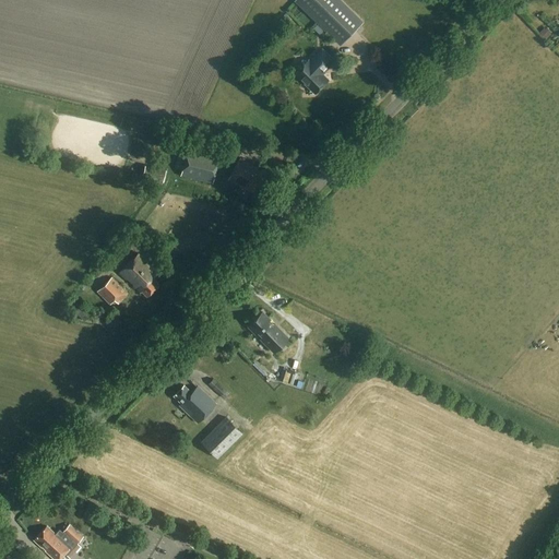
[(340,46),(363,22),(339,0),(297,0),(295,2),(340,46)]
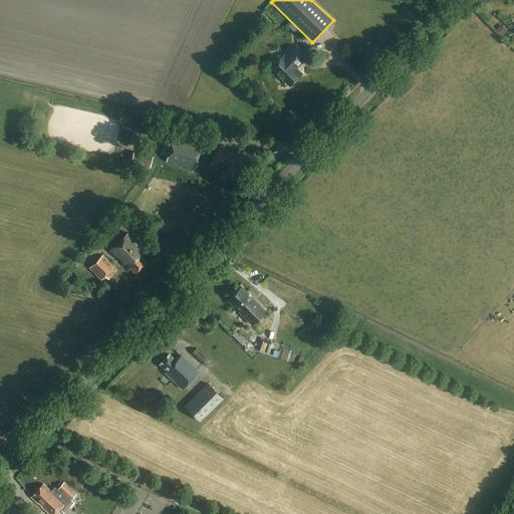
[(500,23),(494,27),(498,33),(504,29),(500,23)]
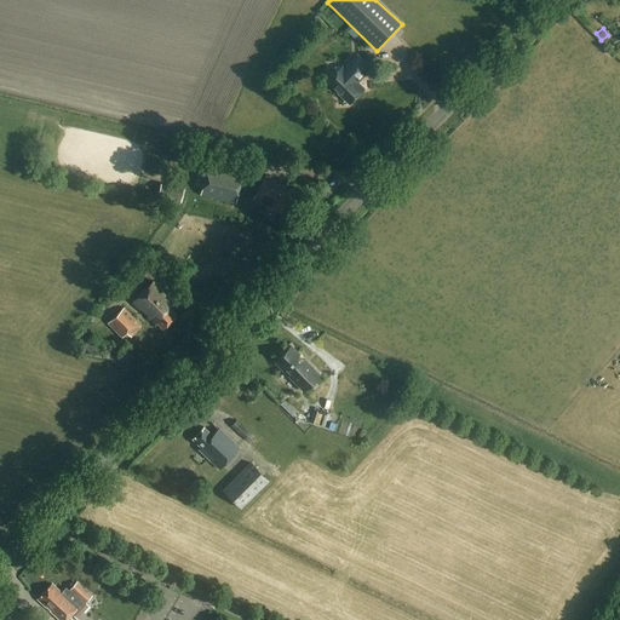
[(359,84),(372,69),(359,56),(344,70),(343,68),(328,84),(350,105),(365,90),(359,84)]
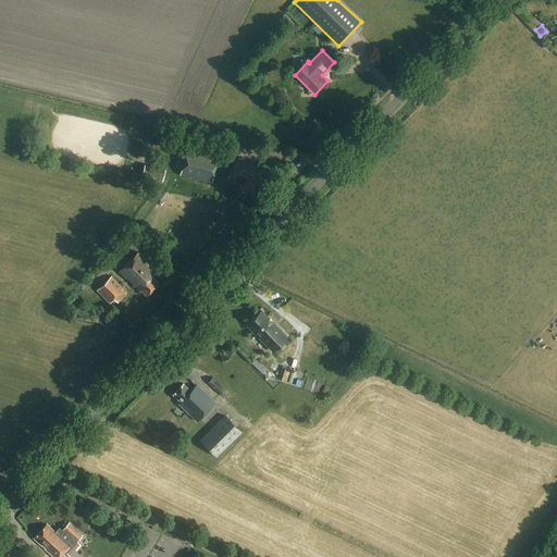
[(186,150),(180,175),(211,184),(219,158),(186,150)]
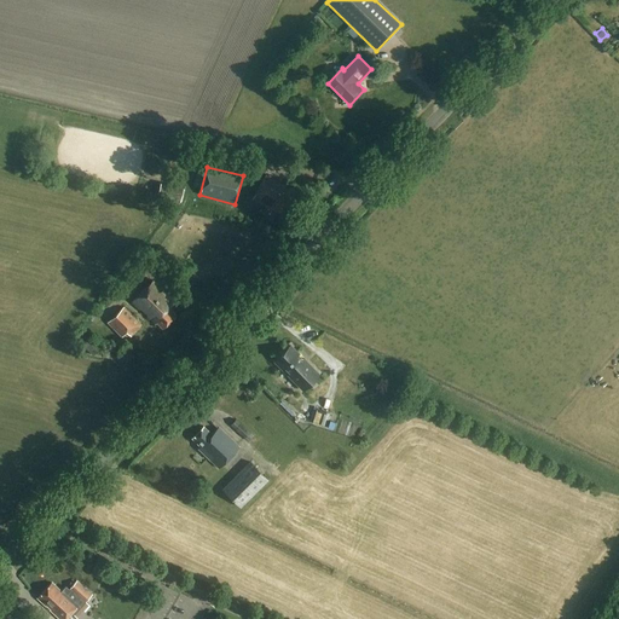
[(288,219),(301,196),(283,186),(284,185),(267,174),(253,198),(288,219)]
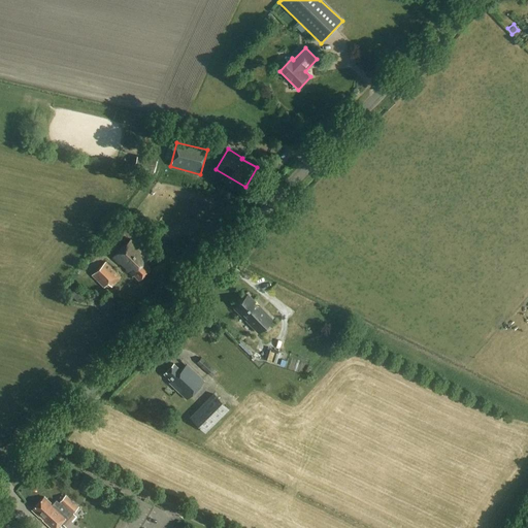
[(138,279),(151,268),(144,262),(149,258),(131,239),(112,257),(132,277),(134,275),(138,279)]
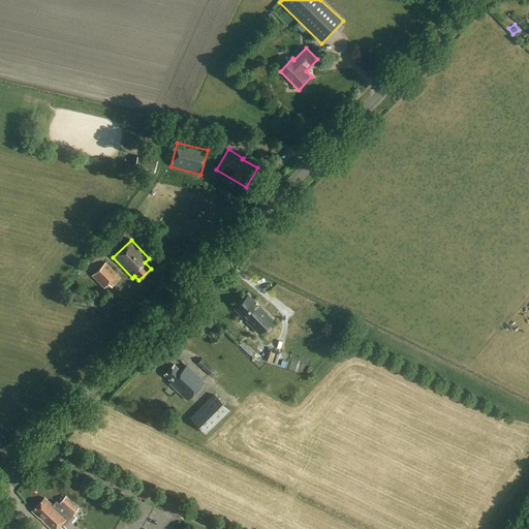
[(122,278),(105,262),(92,277),(104,288),(107,284),(112,288),(122,278)]
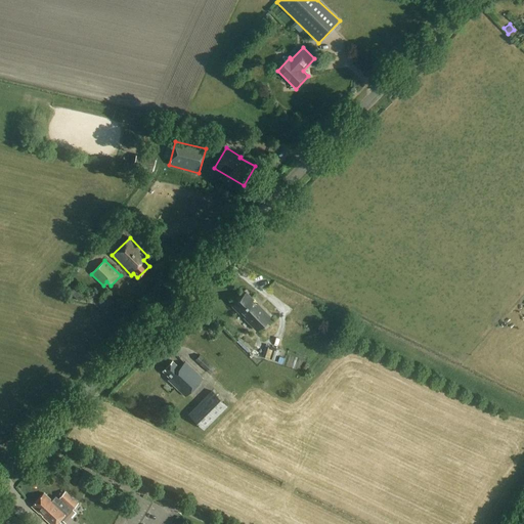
[(79,301),(83,297),(75,290),(72,293),(79,301)]
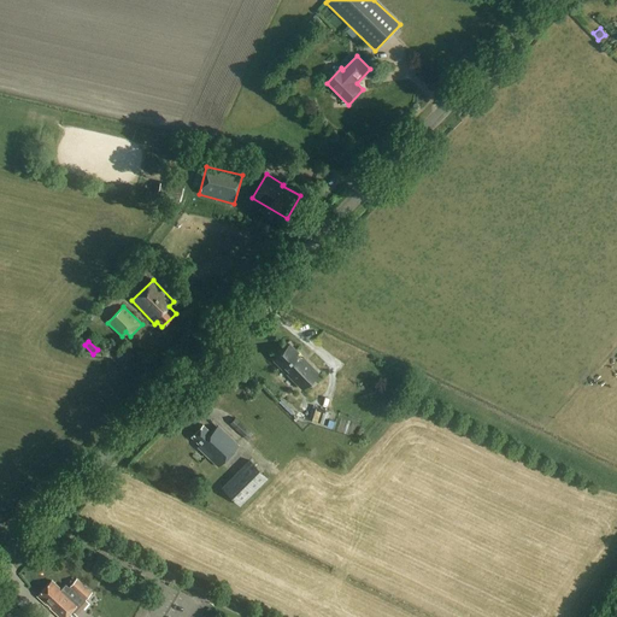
[(276,358),(277,358),(274,362),(282,369),(285,366),(289,371),(287,374),(301,388),(304,386),(305,386),(316,375),(316,374),(318,371),(307,360),(305,364),(295,354),(298,352),(291,345),(288,347),(287,347),(276,358)]
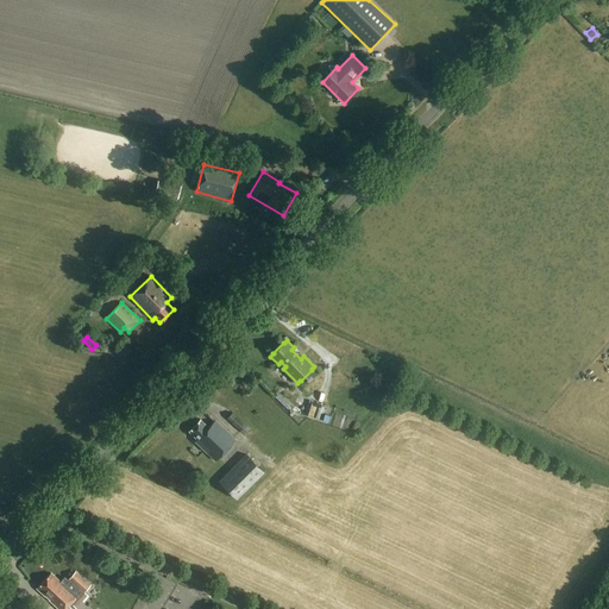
[(274,397),(282,402),(287,395),(278,390),(274,397)]
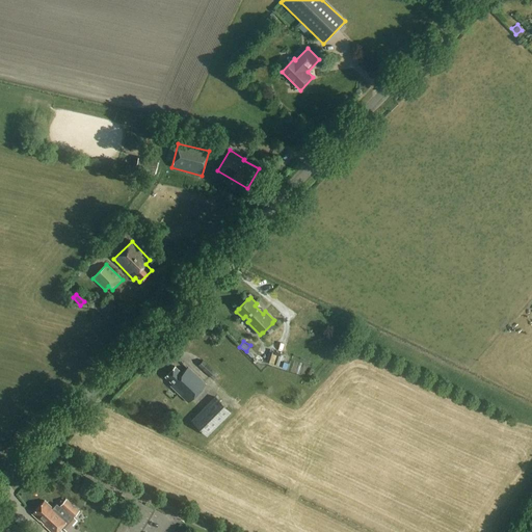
[(265,343),(260,347),(268,355),(272,351),(265,343)]
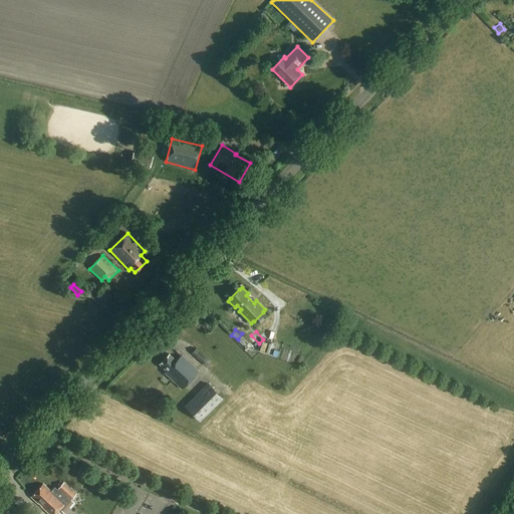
[(247,355),(259,344),(252,337),(240,347),(247,355)]
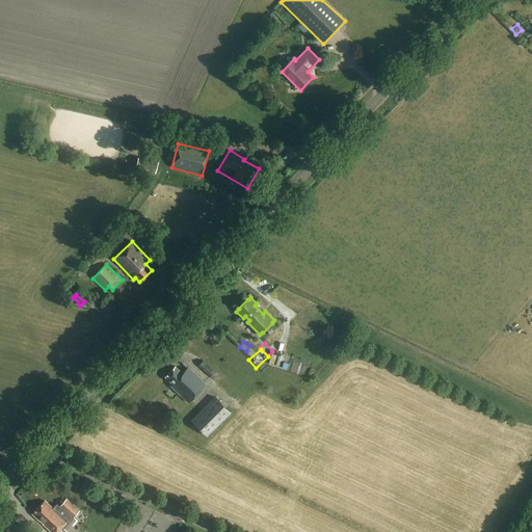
[(197,366),(210,377),(211,376),(214,379),(218,375),(214,371),(213,372),(202,361),(197,366)]
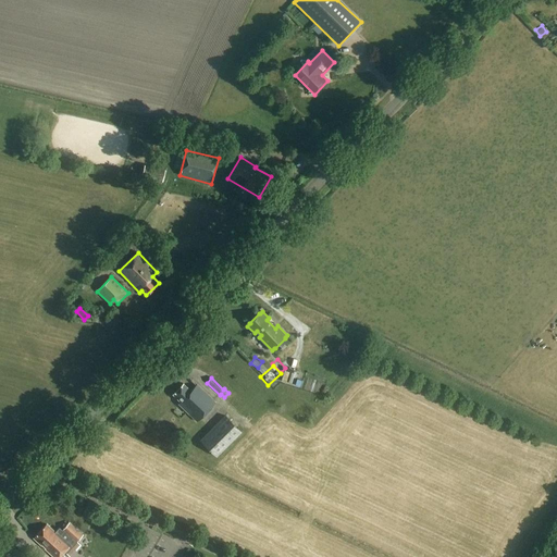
[(197,421),(214,403),(196,385),(190,391),(183,383),(173,394),(180,400),(177,403),(197,421)]
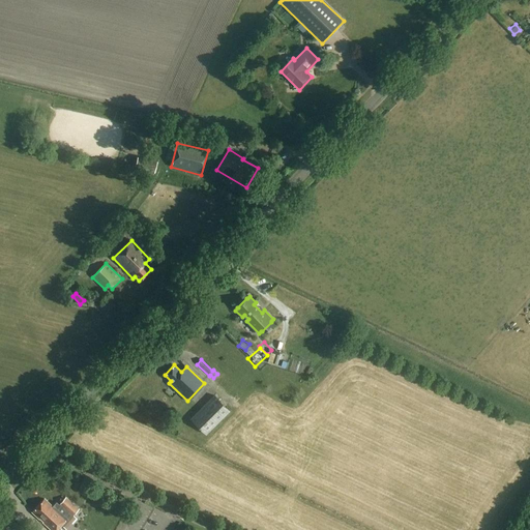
[(190,418),(206,435),(230,411),(214,395),(190,418)]
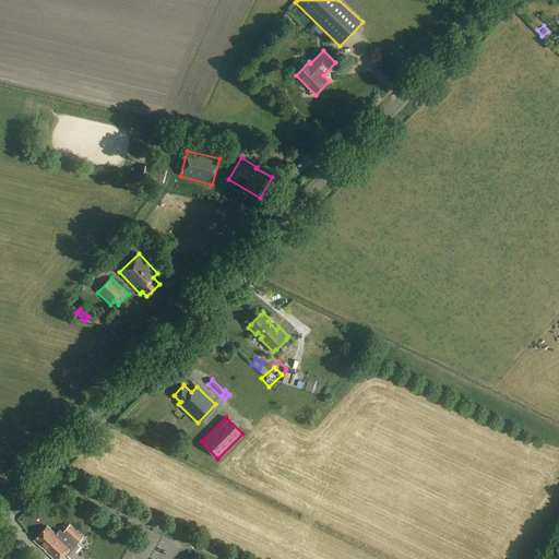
[(186,430),(190,424),(185,419),(180,426),(186,430)]
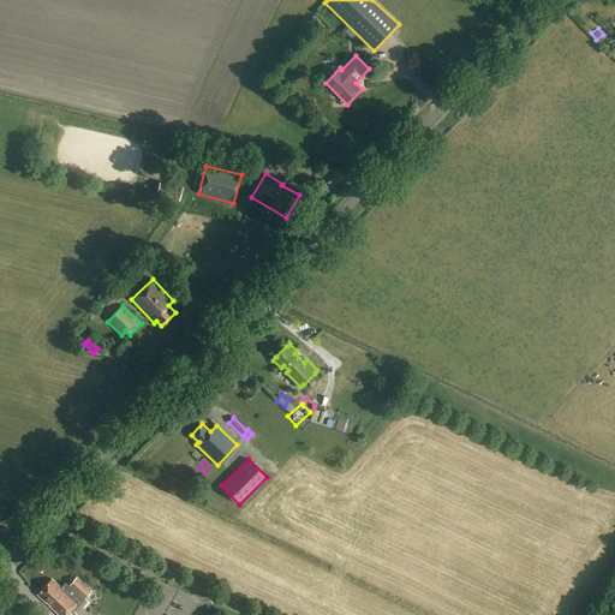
[(204,483),(197,490),(202,495),(208,488),(204,483)]
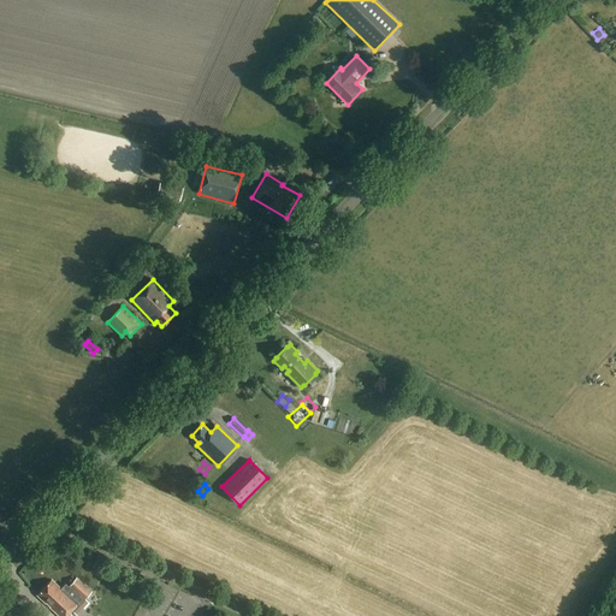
[(66,584),(61,588),(52,580),(37,596),(59,615),(65,615),(71,610),(73,612),(92,592),(77,578),(69,586),(66,584)]
